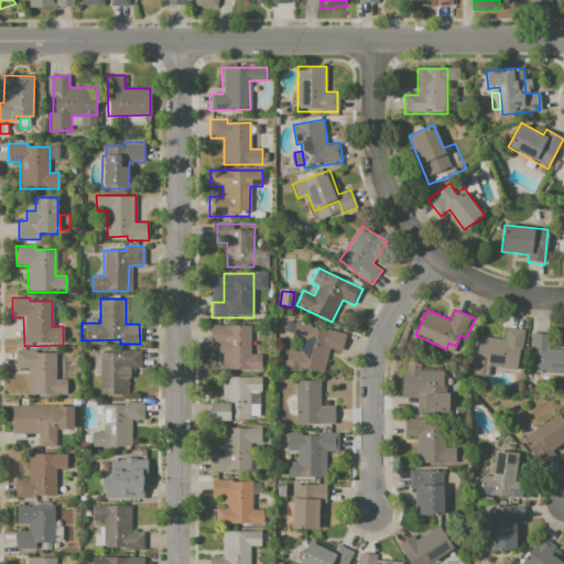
[(296,320),(346,335),(340,353),(329,350),(323,375),(303,369),(302,375),(284,370),(290,350),(301,353),(304,339),(292,335),(292,334),(295,323),(296,320)]
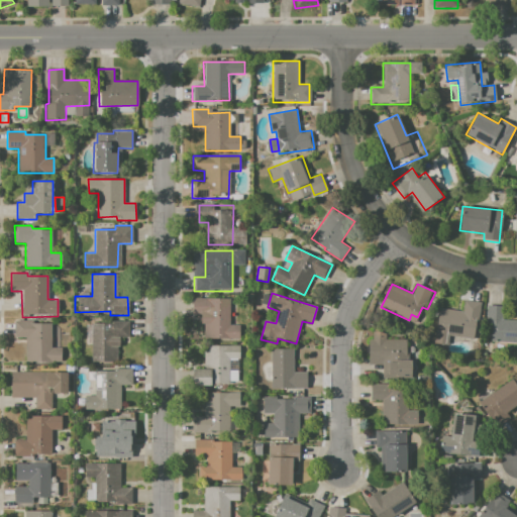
[(271,296),(268,306),(263,304),(266,294),(271,296)]
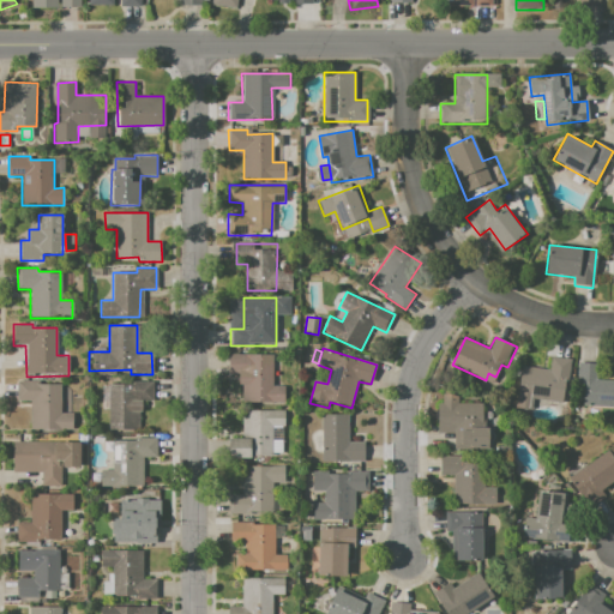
[(228,354),(274,355),(274,384),(286,385),(286,403),(244,403),(244,375),(228,375),(228,354)]
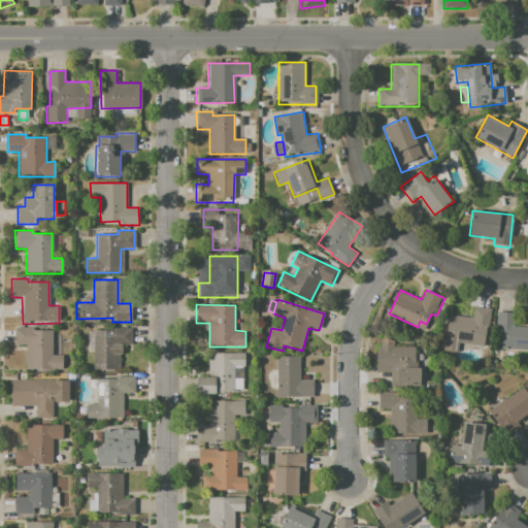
[(474,306),(492,310),(485,348),(458,342),(456,355),(442,353),(450,315),(472,319),(474,306)]
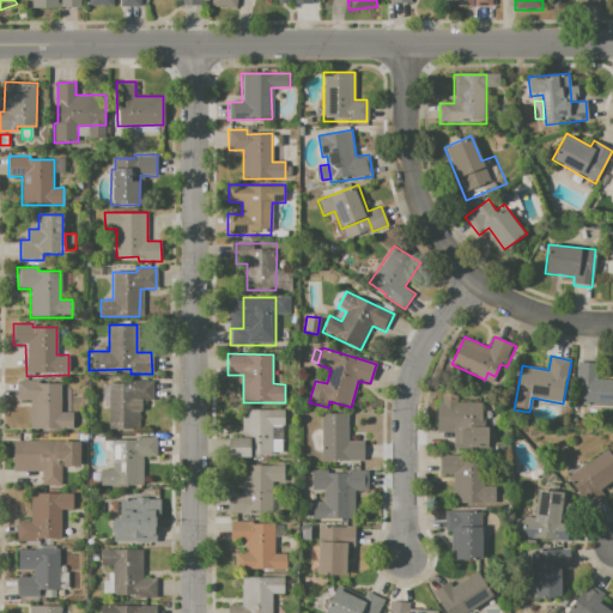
[(576,360),(600,363),(599,378),(612,380),(612,407),(581,405),(582,384),(575,384),(576,360)]
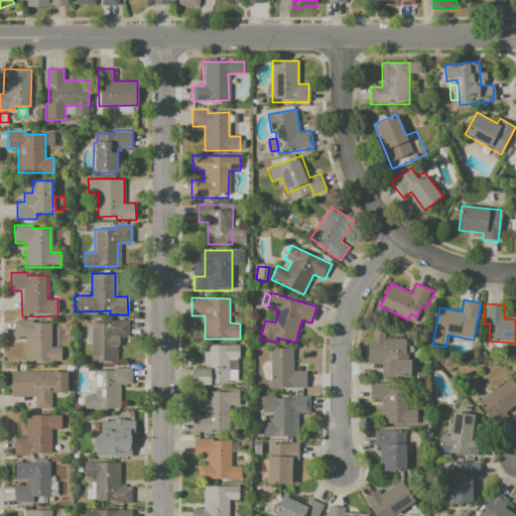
[(15,319),(31,319),(31,323),(51,323),(51,348),(61,348),(61,362),(25,362),(25,338),(15,338),(15,319)]
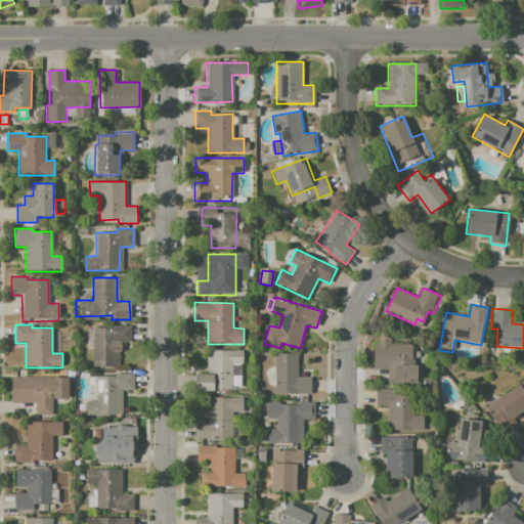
[(93,329),(113,330),(113,324),(126,324),(126,342),(115,342),(115,366),(93,366),(93,329)]
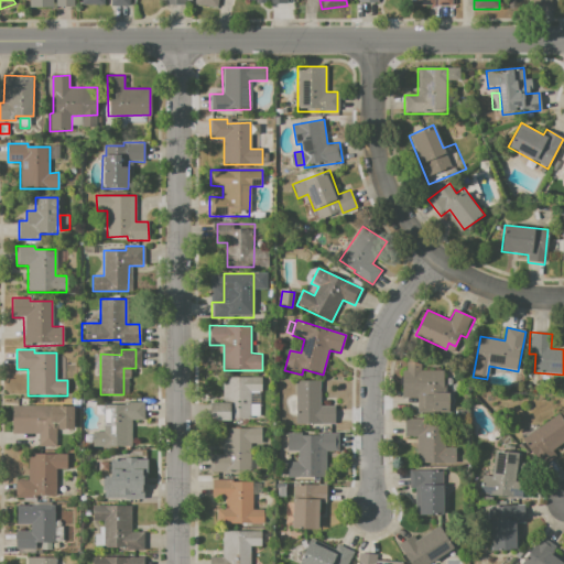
[(405,361),(421,361),(421,369),(443,369),(443,392),(447,392),(447,409),(418,410),(418,398),(402,398),(402,371),(405,371),(405,361)]
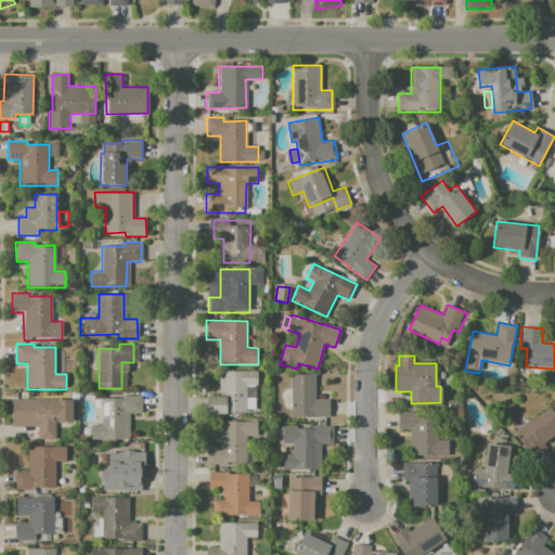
[(220,371),(258,371),(258,385),(246,385),(246,398),(246,409),(246,412),(229,412),(229,415),(207,415),(207,398),(220,398),(220,371)]
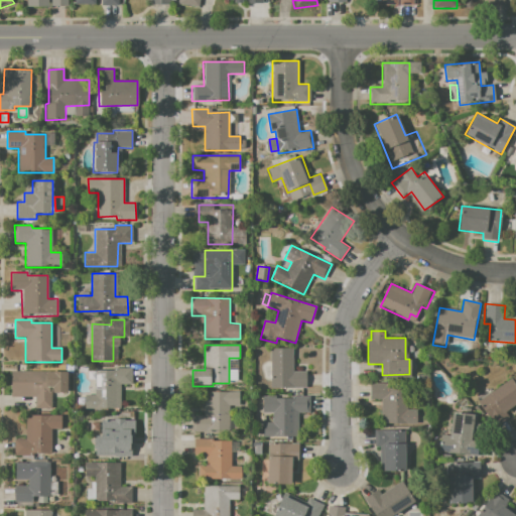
[(270,349),(292,349),(292,372),(306,372),(306,390),(287,390),(287,382),(270,382),(270,349)]
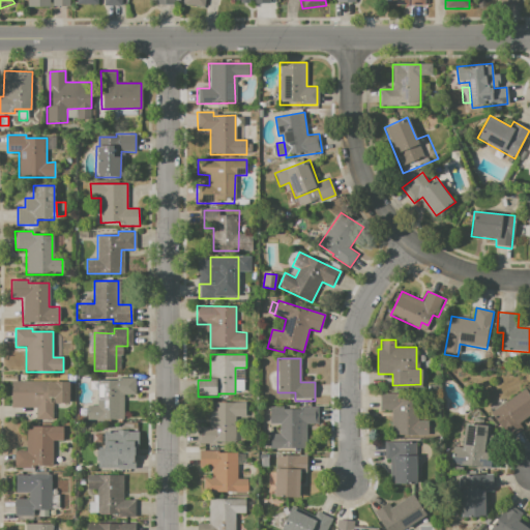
[(96,381),(118,381),(118,378),(131,378),(133,394),(123,394),(123,419),(87,419),(87,406),(96,405),(96,381)]
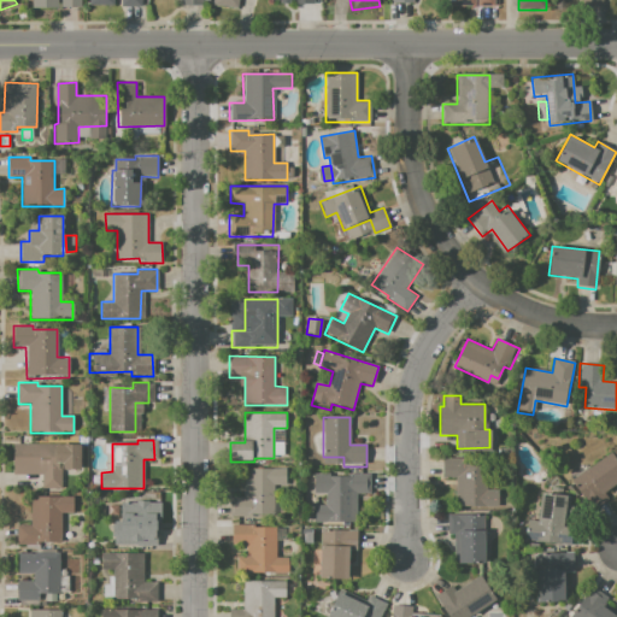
[(274,442),(283,442),(283,454),(274,454),(274,442)]
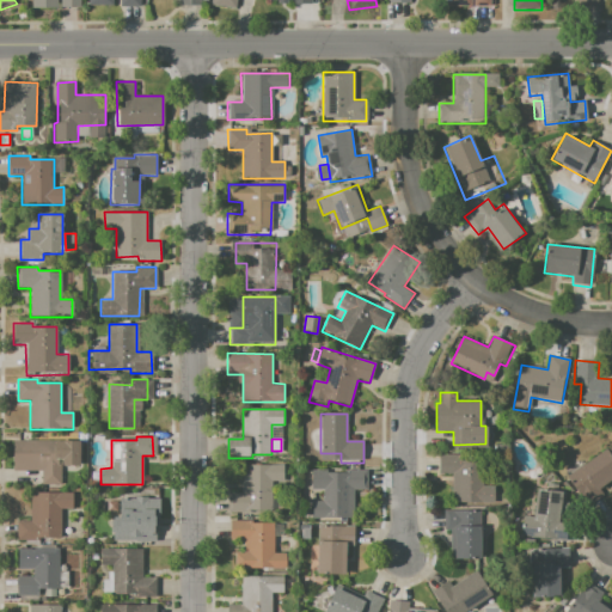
[(13,440),(80,441),(80,466),(62,466),(61,485),(41,485),(41,471),(12,471),(13,440)]
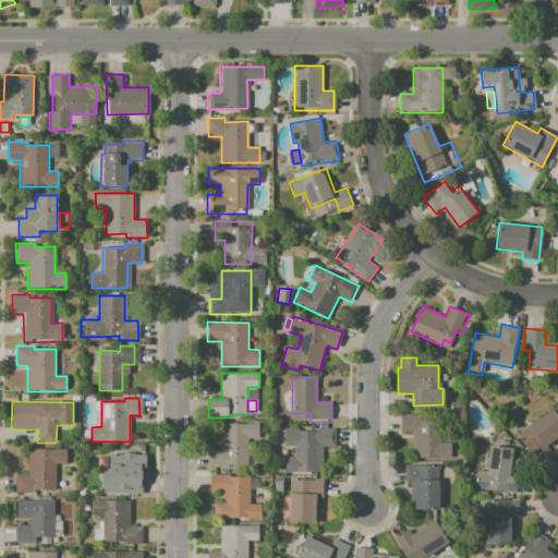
[(552,411),(557,419),(557,436),(547,445),(552,450),(540,459),(521,433),(552,411)]
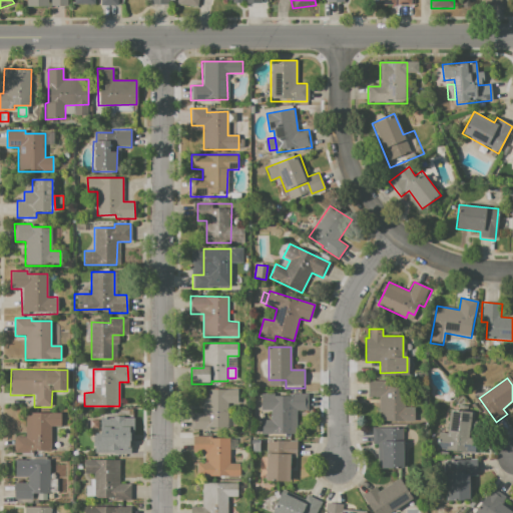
[(368,381),(404,381),(404,407),(414,407),(414,421),(378,421),(379,398),(368,398),(368,381)]
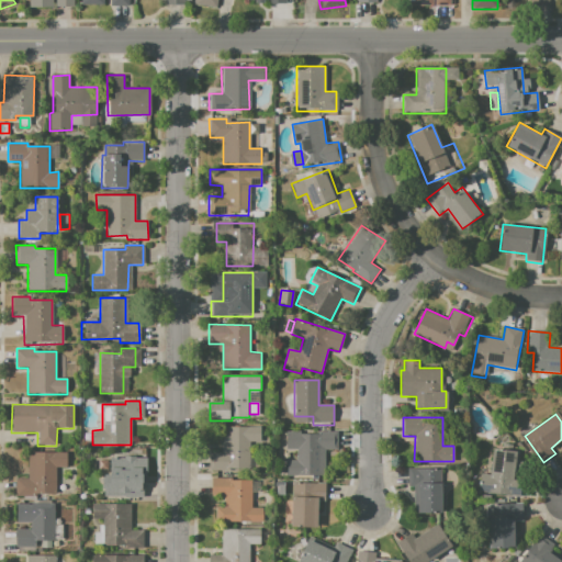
[(222,427),(260,427),(260,441),(249,441),(249,468),(210,468),(210,453),(222,453),(222,427)]
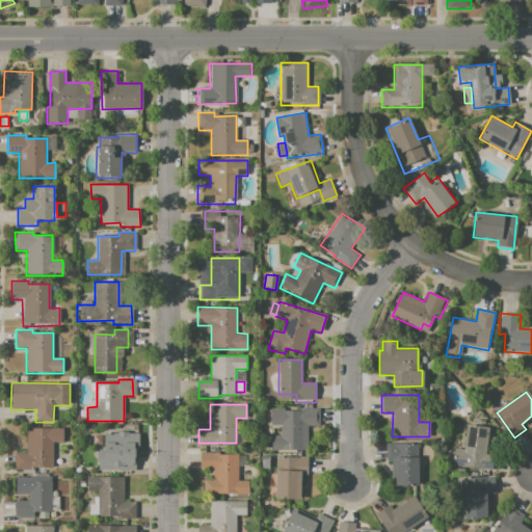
[(271,408),(318,408),(318,426),(308,426),(308,450),(269,450),(269,435),(282,435),(282,424),(271,424),(271,408)]
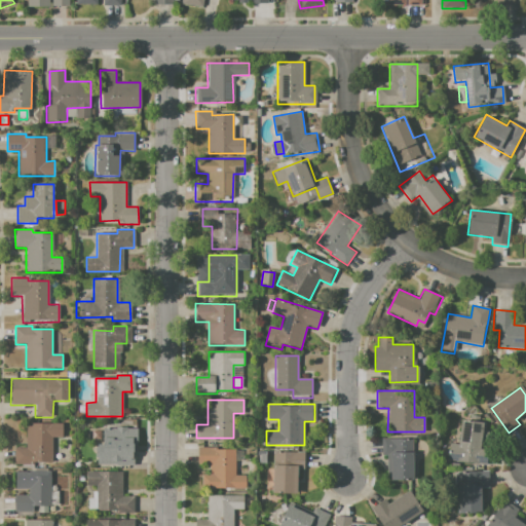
[(461,419),(484,423),(481,447),(488,448),(486,466),(447,460),(449,443),(458,444),(461,419)]
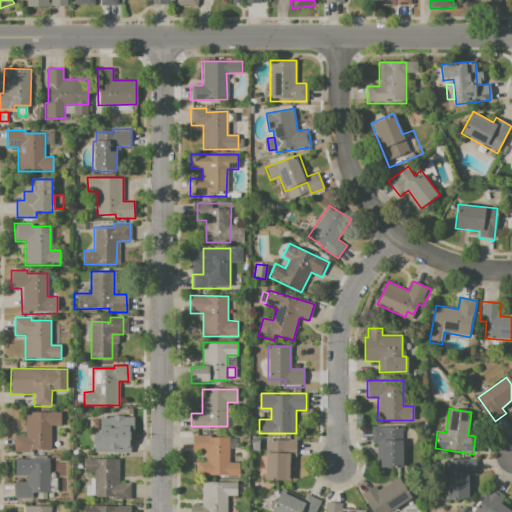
[(25,412),(61,411),(61,425),(51,426),(52,450),(14,451),(14,437),(26,437),(25,412)]
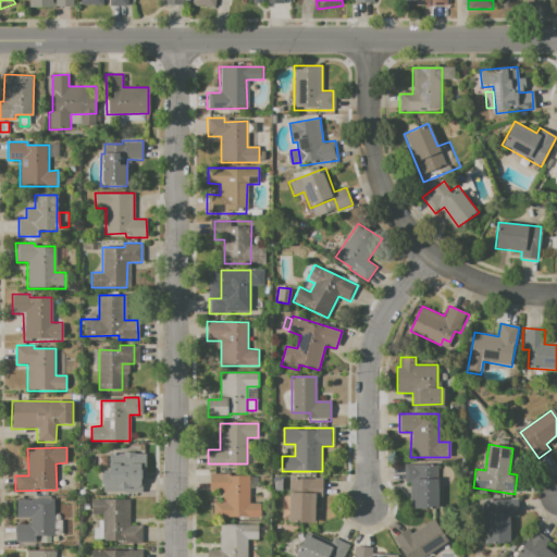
[(101,493),(141,492),(141,467),(145,467),(145,452),(108,453),(108,469),(101,469),(101,493)]
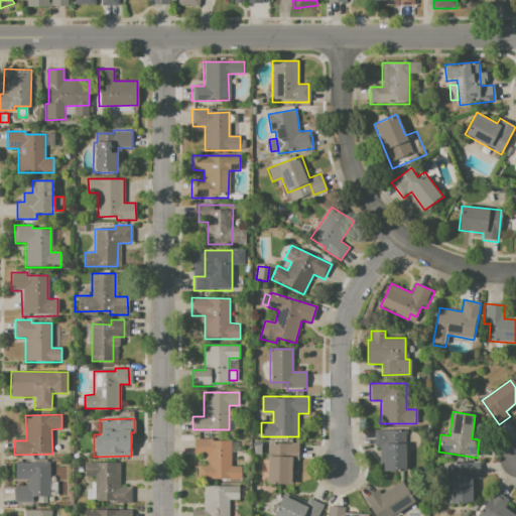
[(375,430),(406,431),(406,472),(382,471),(382,447),(374,447),(375,430)]
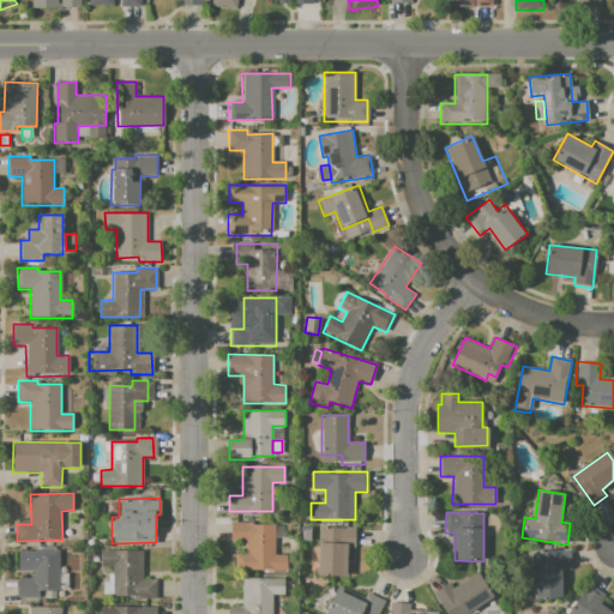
[(230,522),(251,522),(251,524),(275,524),(275,554),(286,554),(286,571),(234,571),(234,555),(245,555),(245,543),(230,543),(230,522)]
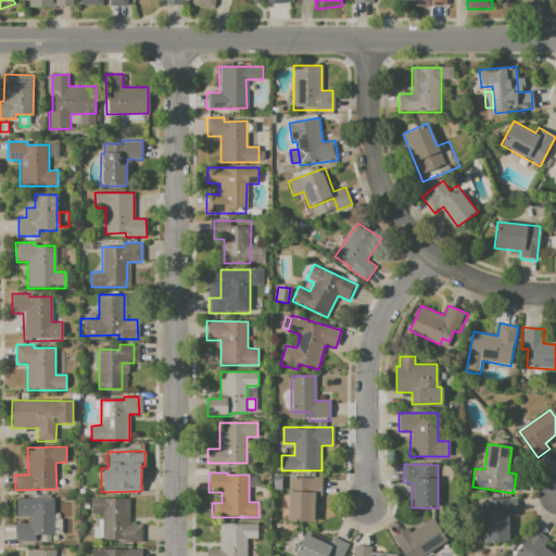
[(281,476),(281,491),(274,491),(274,481),(273,481),(273,476),(281,476)]
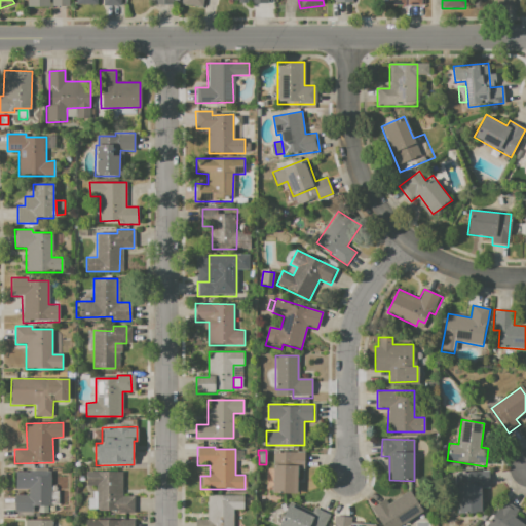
[(272,451),(305,452),(305,468),(297,468),(297,495),(271,495),(272,451)]
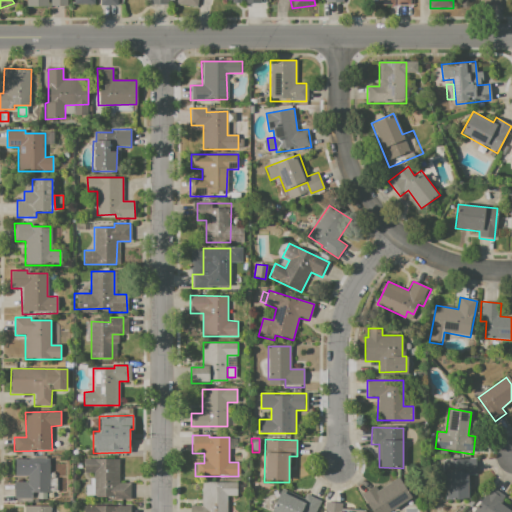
[(15,459),(48,459),(48,493),(32,493),(32,500),(14,500),(14,482),(28,483),(28,477),(15,476),(15,459)]
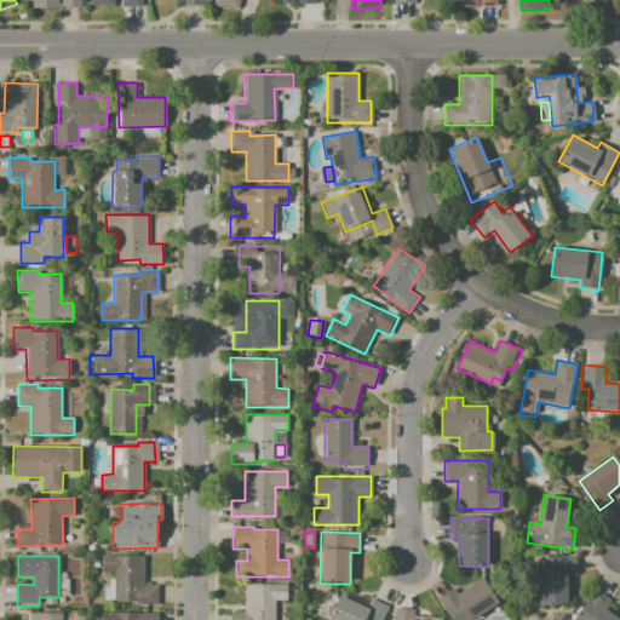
[(101,556),(143,556),(143,585),(158,585),(158,604),(113,604),(113,574),(101,573),(101,556)]
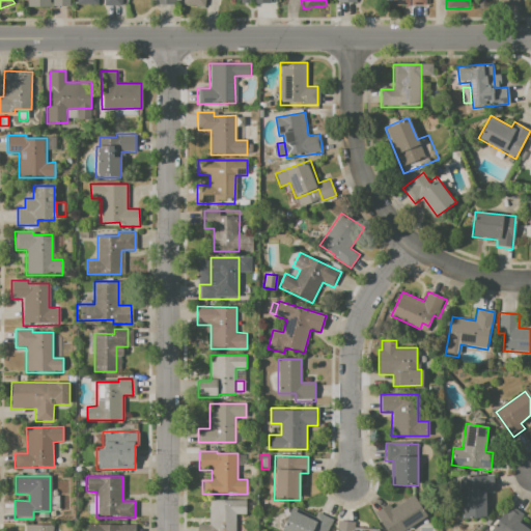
[(458,477),(492,476),(492,492),(484,492),(485,518),(464,519),(463,494),(459,494),(458,477)]
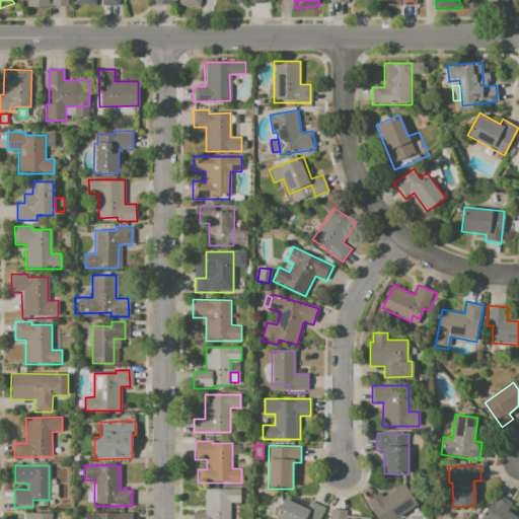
[(377,518),(366,501),(377,494),(380,500),(403,486),(417,506),(394,518),(377,518)]
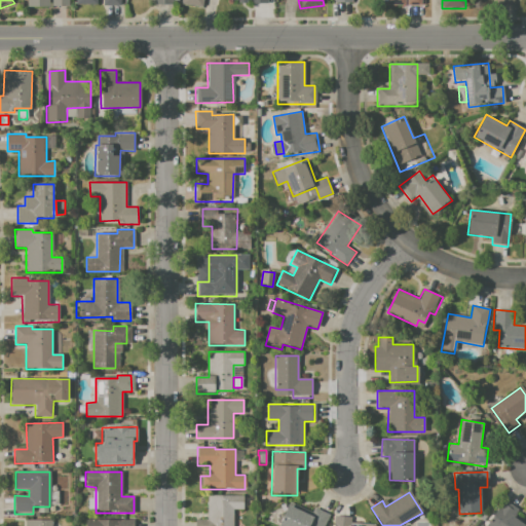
[(207,495),(245,495),(245,510),(233,510),(233,525),(195,525),(195,521),(207,521),(207,495)]
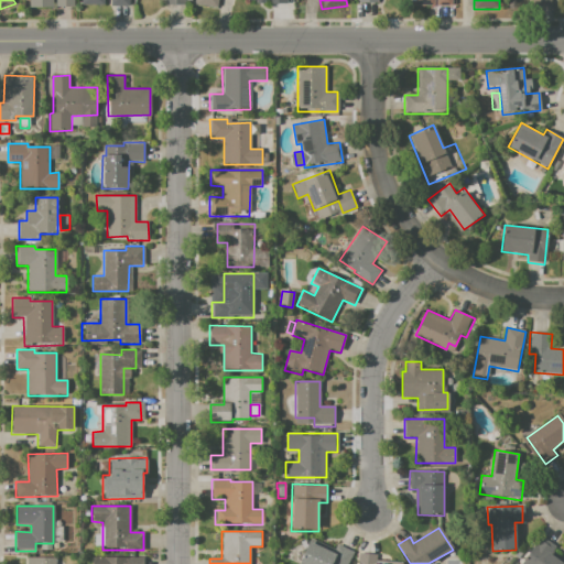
[(541,535),(563,552),(559,560),(563,563),(522,563),(521,563),(541,535)]
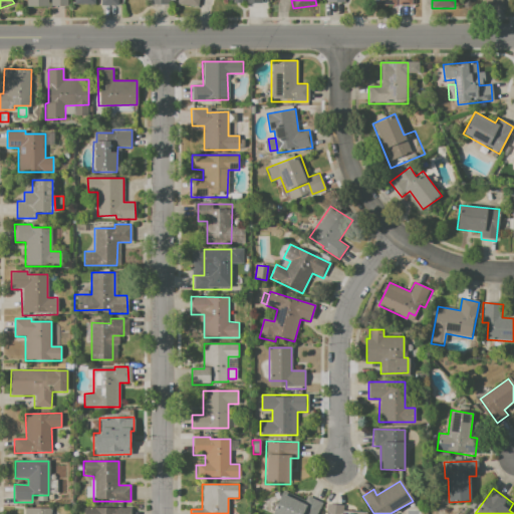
[(307,496),(322,503),(316,513),(271,513),(281,495),(303,505),(307,496)]
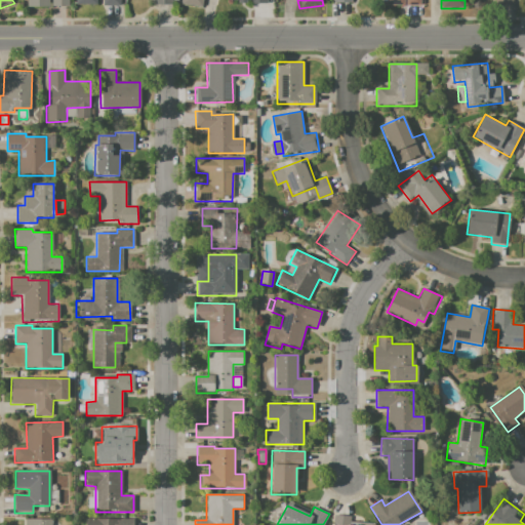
[(332,524),(333,515),(353,517),(352,524),(332,524)]
